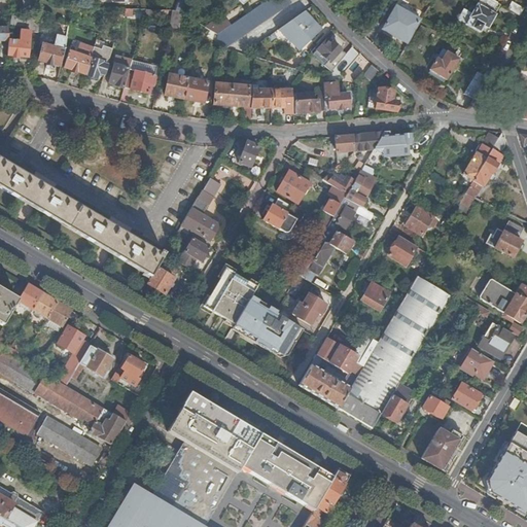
[(179,0),(175,11),(182,15),(187,0),(179,0)]
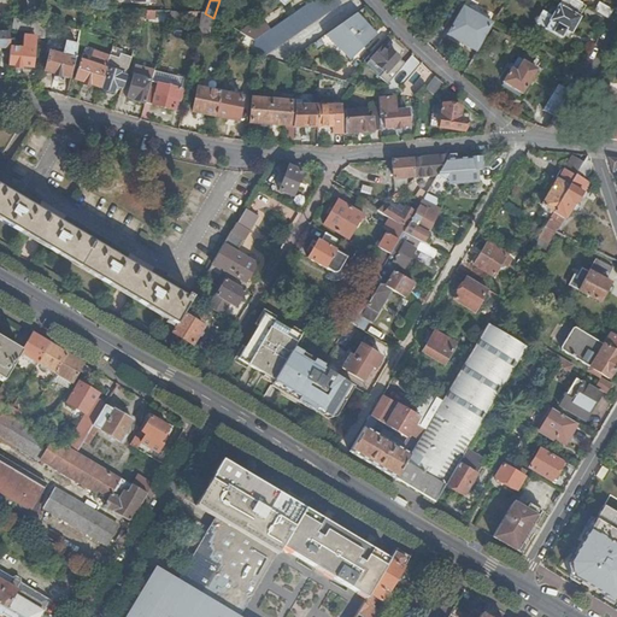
[(334,7),(329,0),(311,0),(268,31),(252,41),(251,54),(260,57),(334,7)]
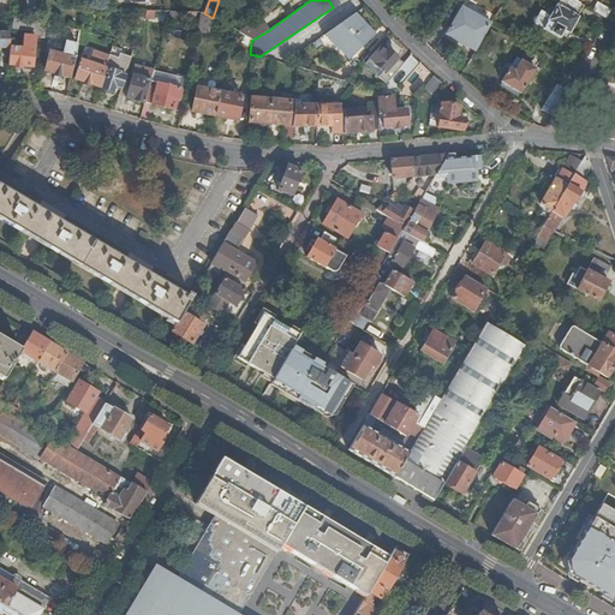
[(567,33),(583,6),(572,0),(557,0),(555,6),(549,18),(541,13),(533,24),(557,39),(562,30),(567,33)]
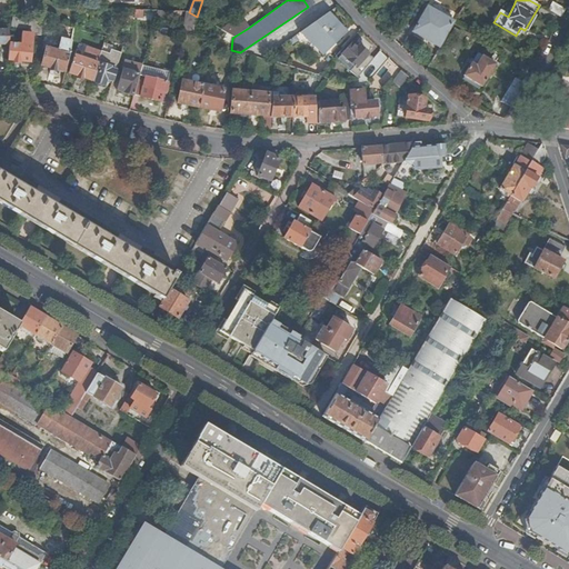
[(508,17),(513,6),(506,1),(500,12),(508,17)]
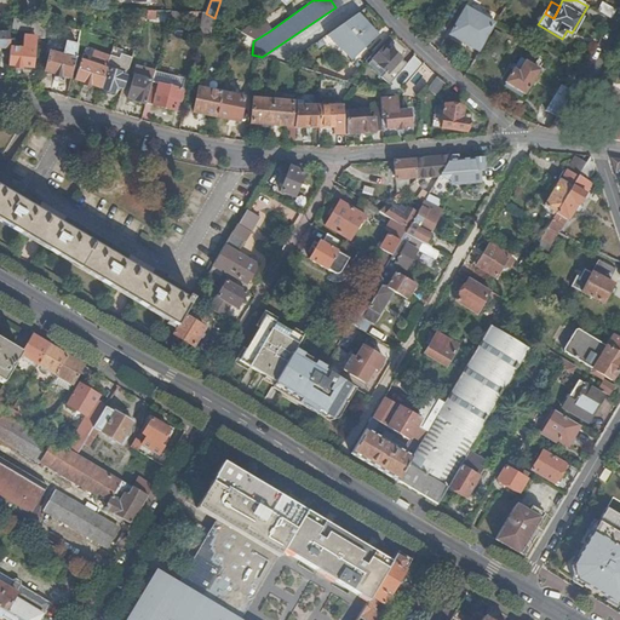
[(610,19),(615,12),(601,3),(596,11),(610,19)]
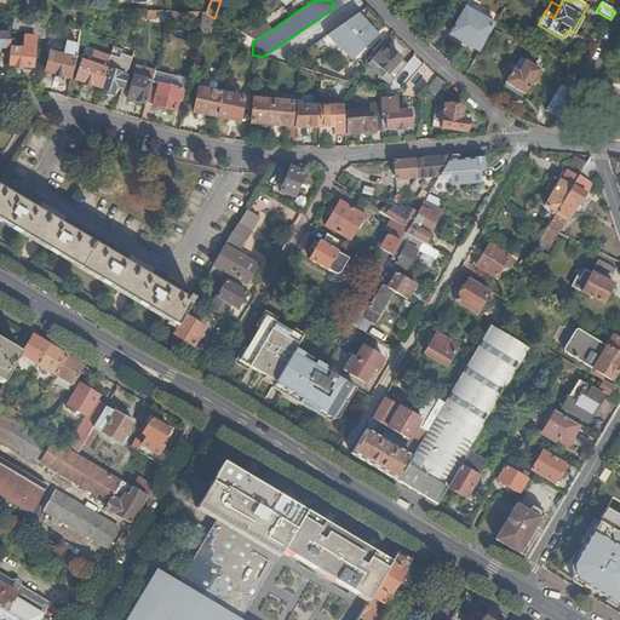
[(478,52),(494,24),(465,6),(448,34),(478,52)]
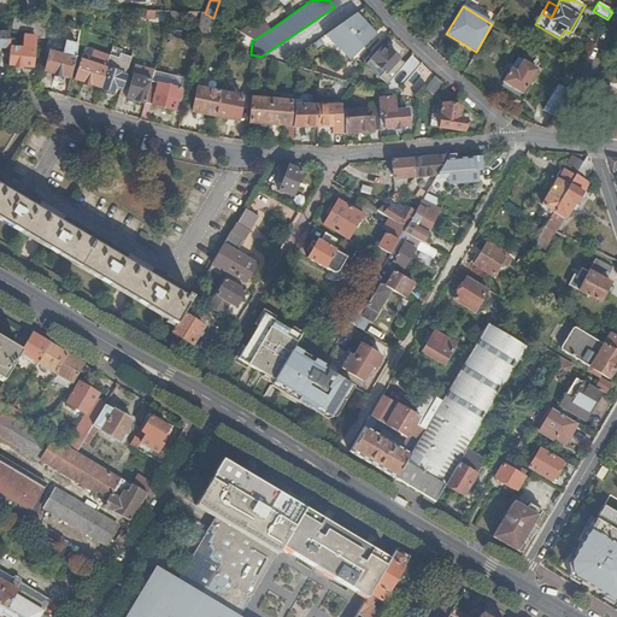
[(153,12),(144,11),(142,19),(141,21),(153,21),(153,12)]
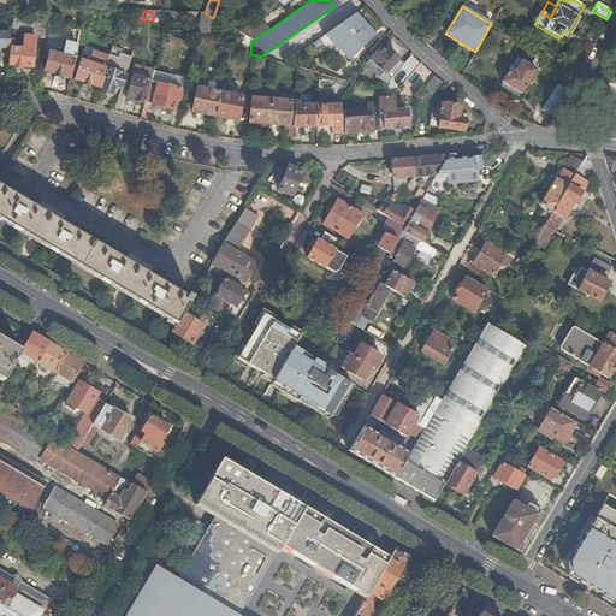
[(207,34),(209,17),(202,12),(199,12),(195,33),(207,34)]
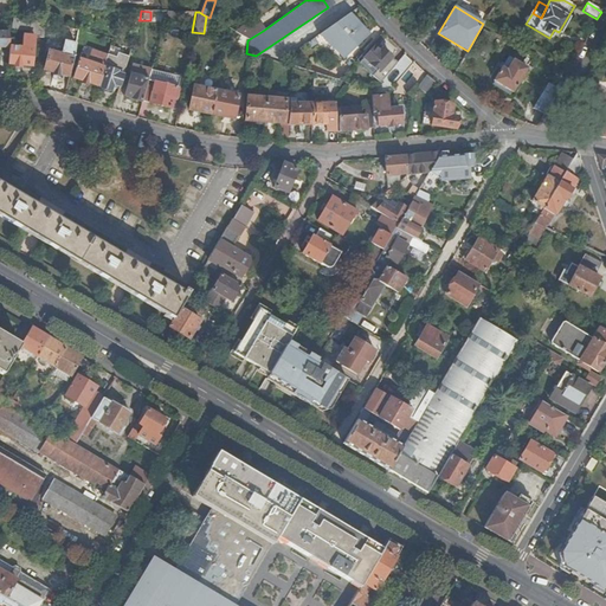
[(368,33),(348,13),(346,15),(367,36),(368,33)]
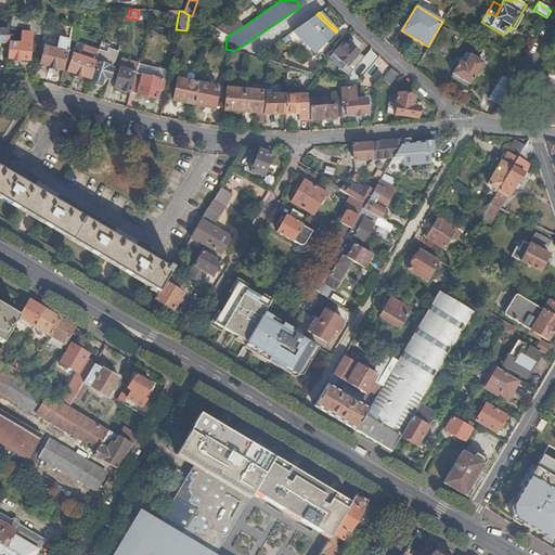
[(336,33),(317,14),(294,30),(315,51),(336,33)]
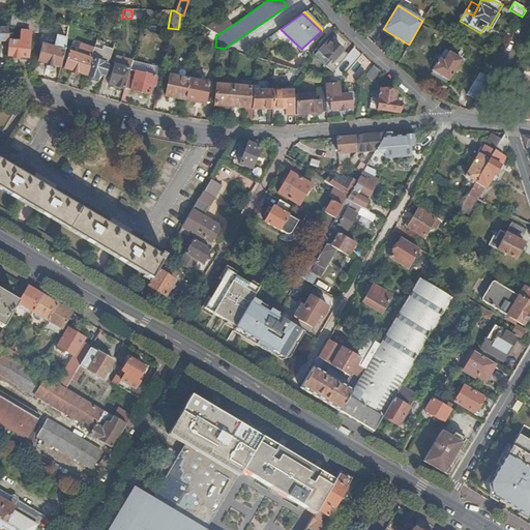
[(216,35),(230,27),(222,15),(203,28),(209,31),(216,35)]
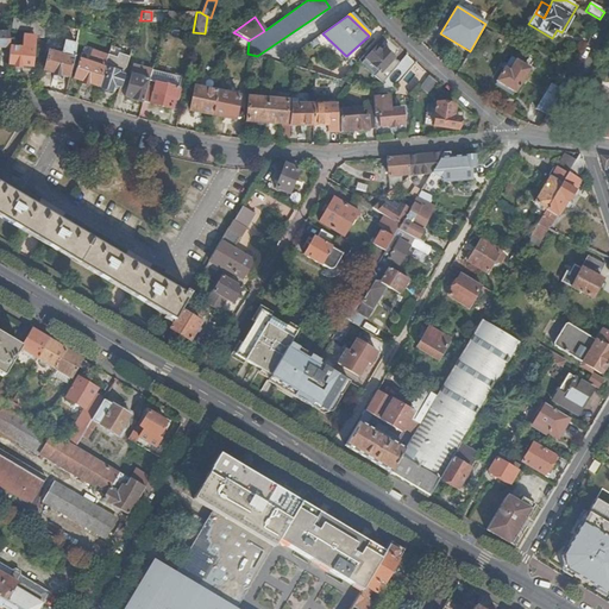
[(44,22),(12,19),(12,29),(31,31),(31,37),(23,37),(23,49),(11,48),(8,64),(14,66),(14,67),(23,68),(23,66),(31,67),(33,37),(43,38),(44,22)]
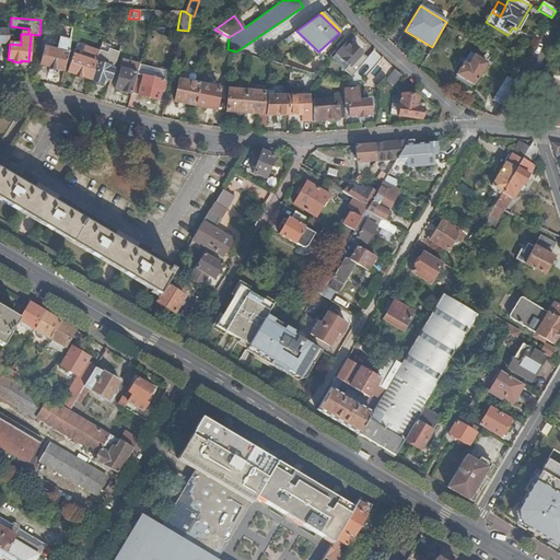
[(218,38),(223,42),(228,37),(221,33),(218,38)]
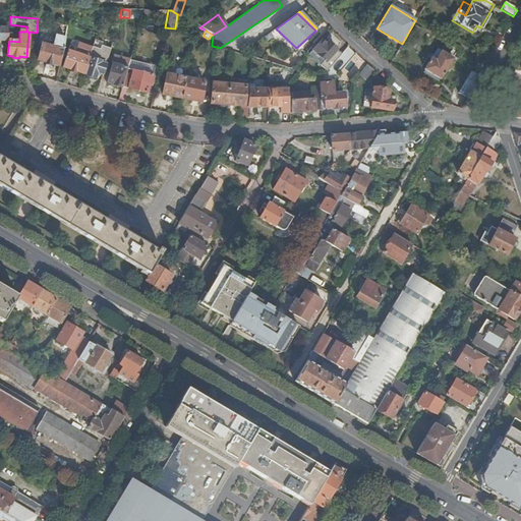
[(51,64),(59,66),(63,50),(65,39),(55,37),(53,47),(41,45),(37,60),(45,62),(45,65),(51,66),(51,64)]
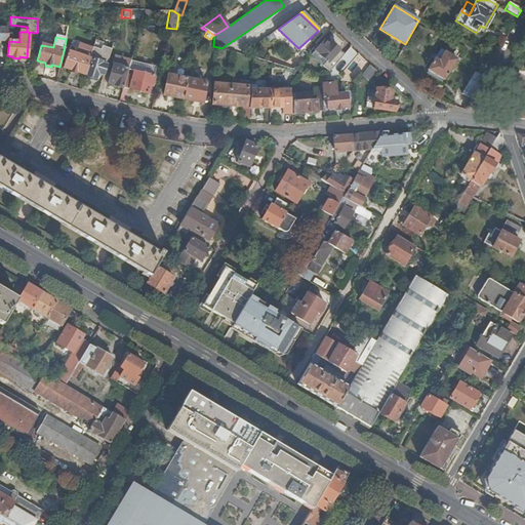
[(327,63),(337,51),(329,42),(327,45),(323,41),(315,50),(327,63)]
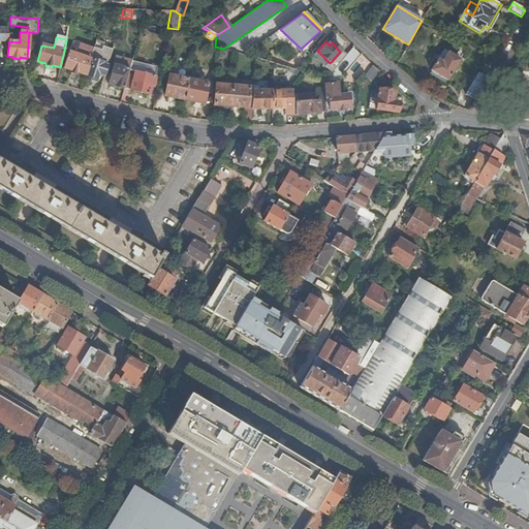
[(75,72),(84,75),(85,73),(89,59),(92,49),(81,45),(78,55),(67,53),(62,68),(70,71),(70,72),(75,74),(75,72)]
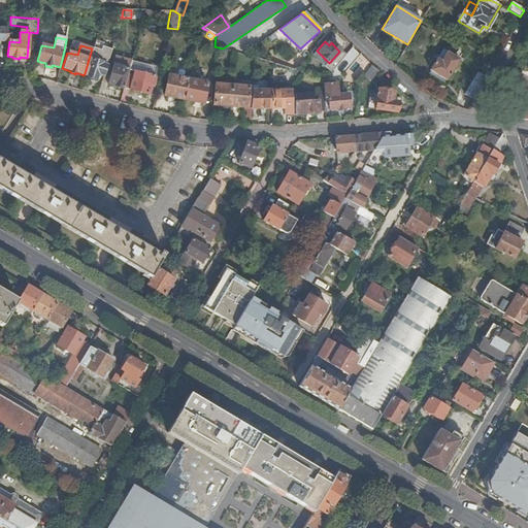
[(98,74),(103,76),(106,64),(111,50),(102,47),(101,51),(93,48),(92,48),(89,59),(92,60),(88,74),(87,77),(96,79),(98,74)]
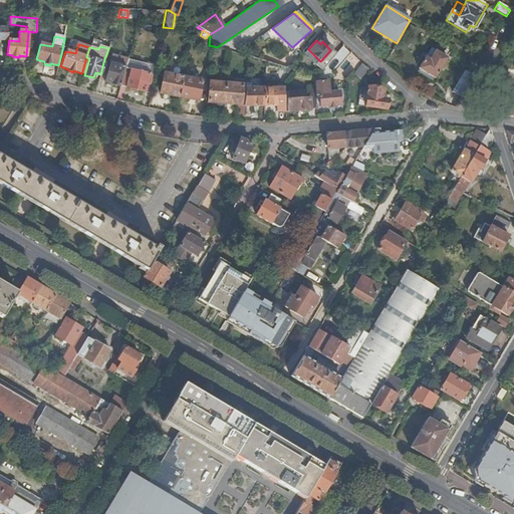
[(446,57),(430,48),(418,68),(434,77),(446,57)]
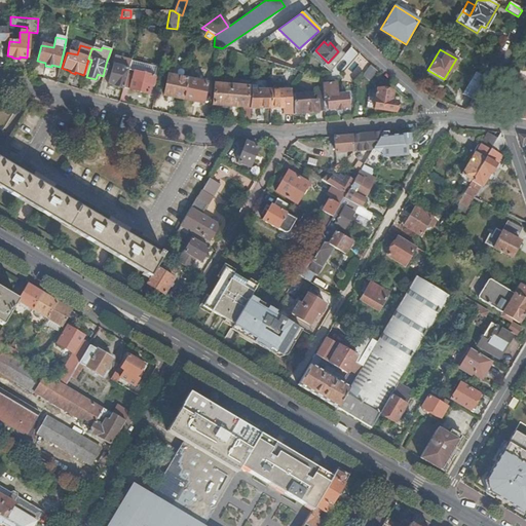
[(325,66),(324,67),(329,72),(333,68),(328,63),(315,50),(311,54),(325,66)]
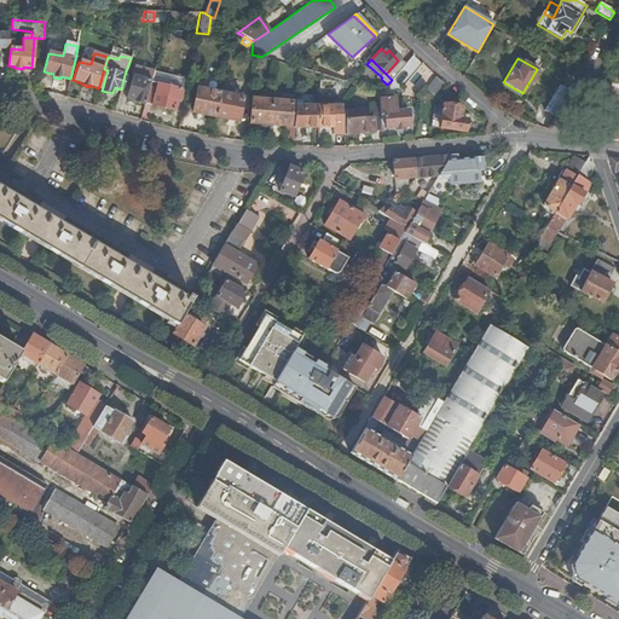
[(392,80),(404,65),(398,61),(386,74),(392,80)]
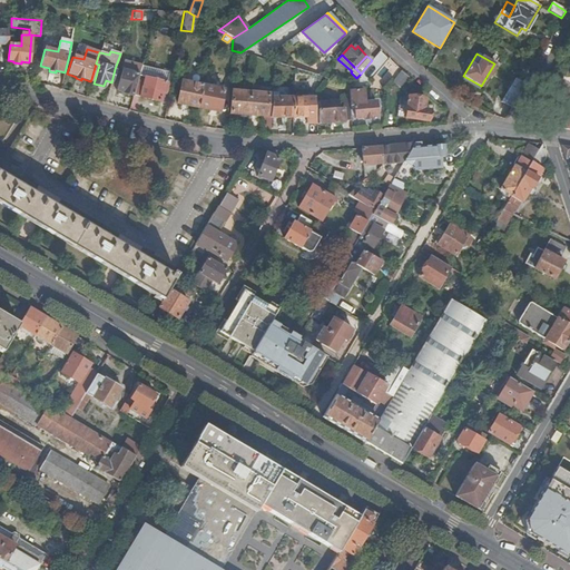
[(124,61),(121,70),(138,75),(140,66),(124,61)]
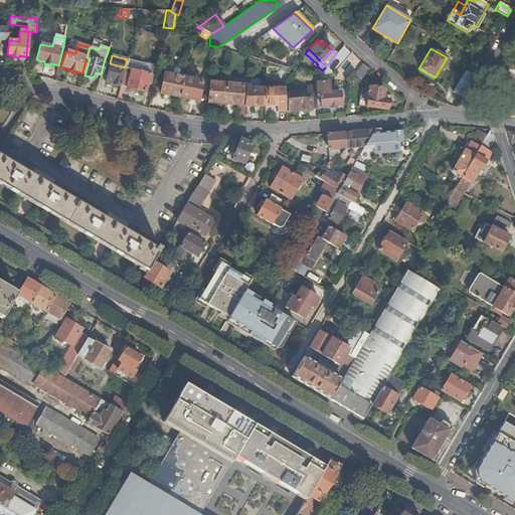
[(105,81),(110,63),(104,62),(101,74),(99,80),(105,81)]
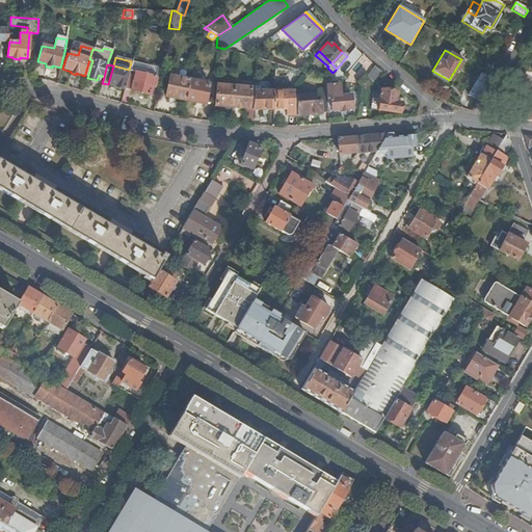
[(108,84),(124,88),(129,71),(129,70),(113,65),(108,84)]
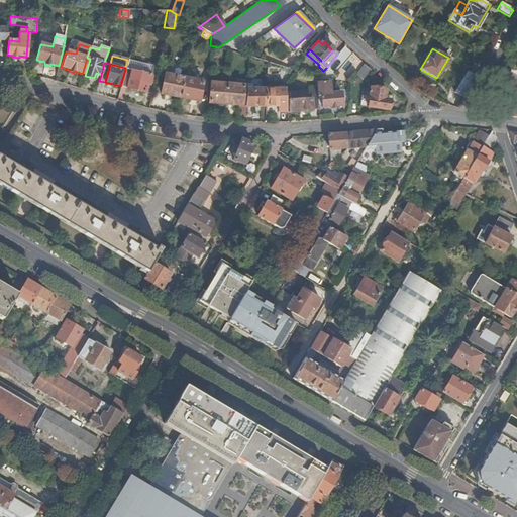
[(371,71),(364,65),(355,75),(362,80),(371,71)]
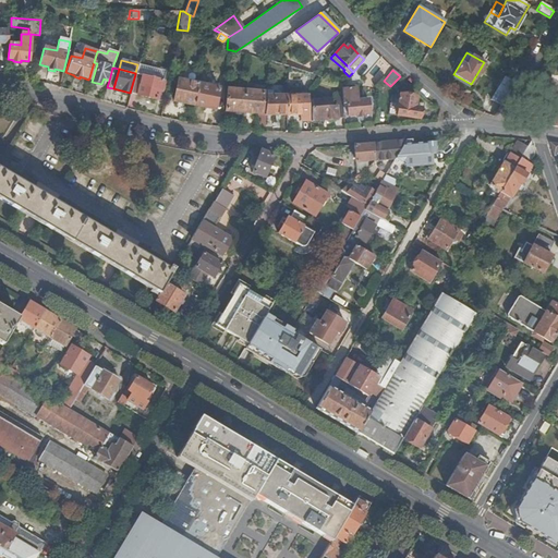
[(135,74),(130,93),(156,100),(160,84),(164,85),(165,80),(161,79),(161,81),(135,74)]
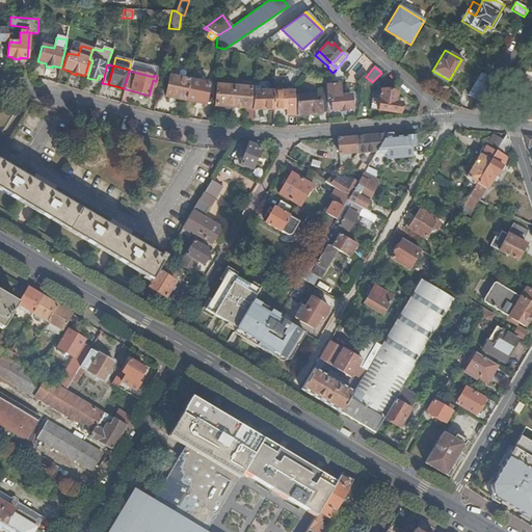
[(477,102),(490,79),(481,74),(468,96),(477,102)]
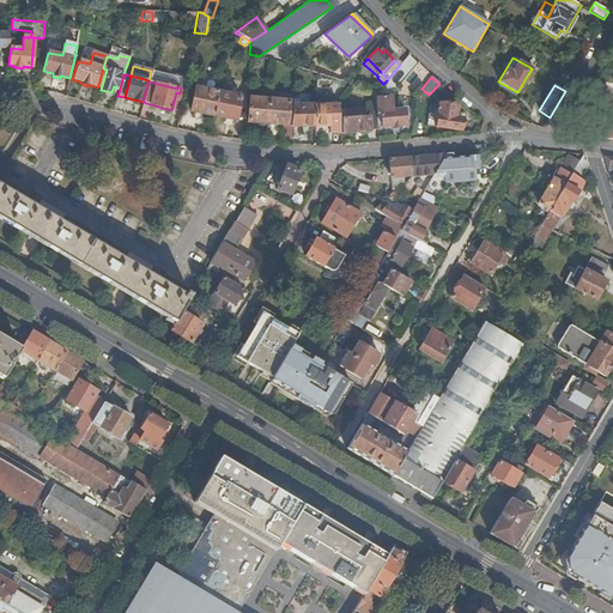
[(190,111),(213,115),(218,91),(195,87),(190,111)]
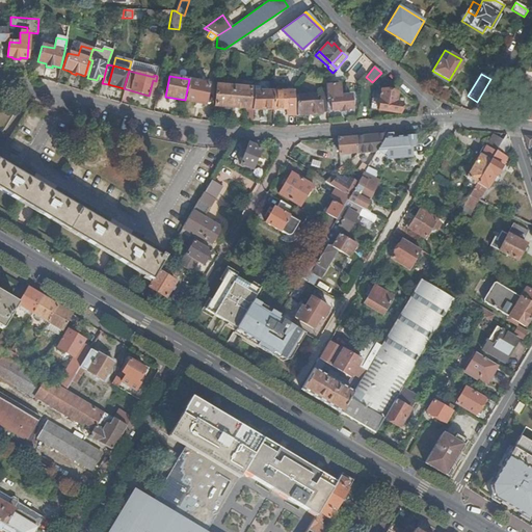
[(189,79),(185,100),(205,104),(209,83),(189,79)]
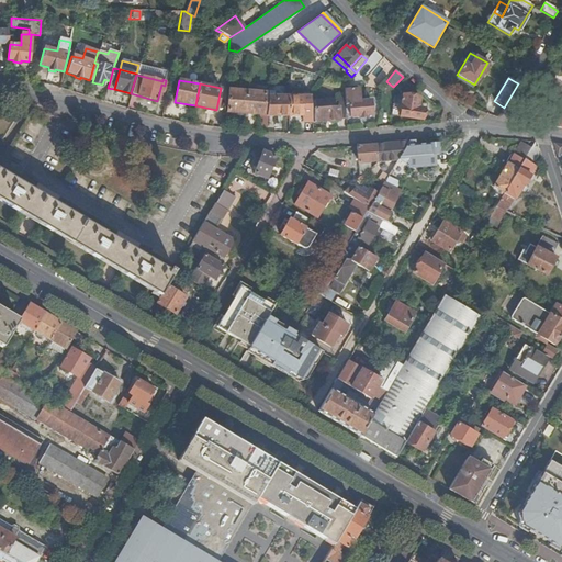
[(358,102),(358,101),(357,96),(357,88),(343,88),(344,105),(358,102)]
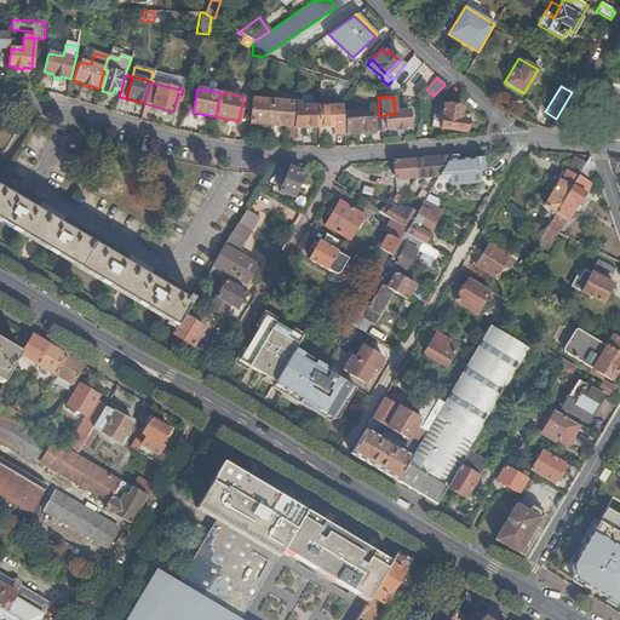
[(250,124),(270,125),(271,101),(252,98),(250,124)]
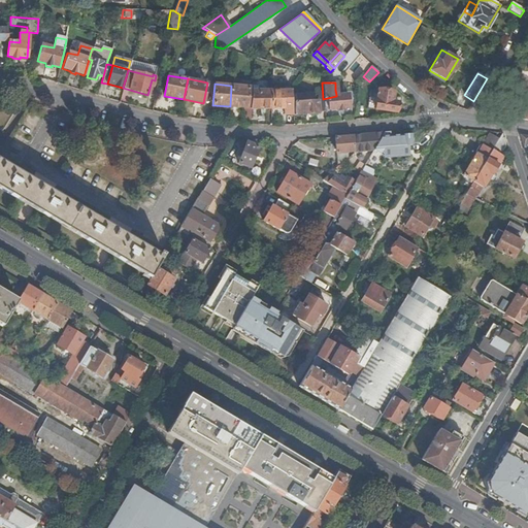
[(244,124),(251,125),(250,109),(250,108),(246,108),(248,87),(231,86),(230,106),(243,107),(244,124)]
